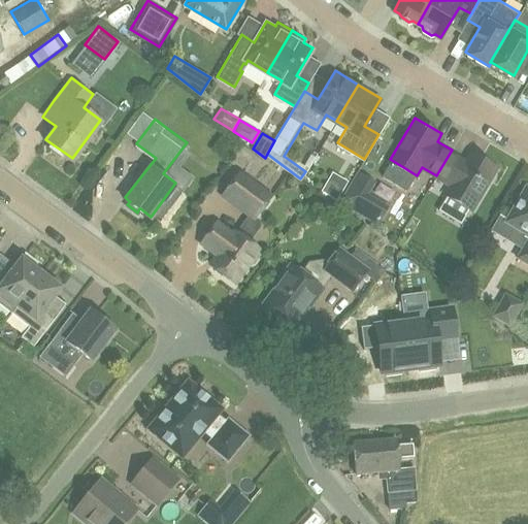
[(465,158),(452,150),(436,175),(450,184),(446,192),(472,208),(497,166),(470,151),(465,158)]
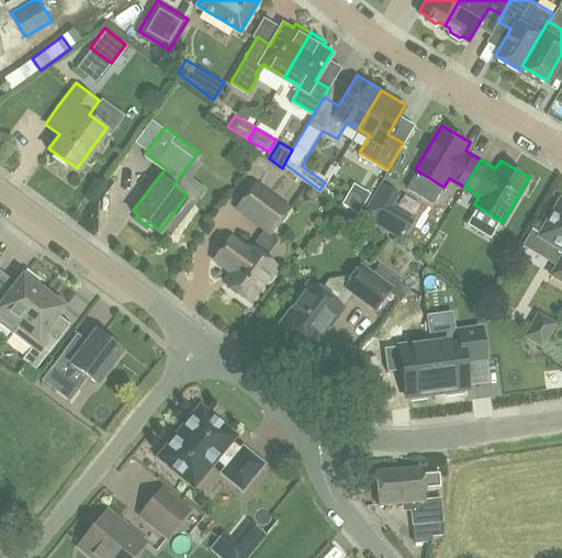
[(271,229),(288,205),(255,181),(237,204),(271,229)]
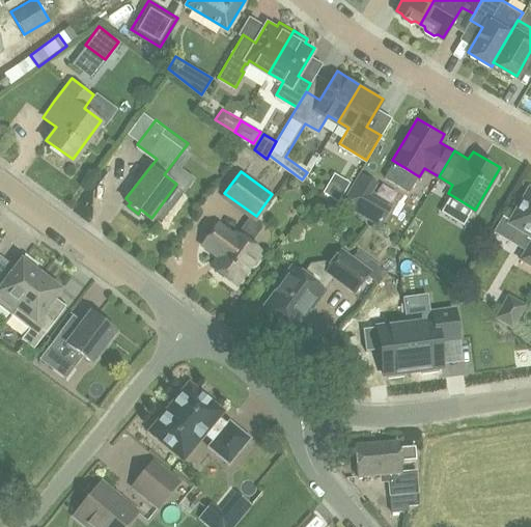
[(341,201),(358,211),(375,182),(359,171),(341,201)]
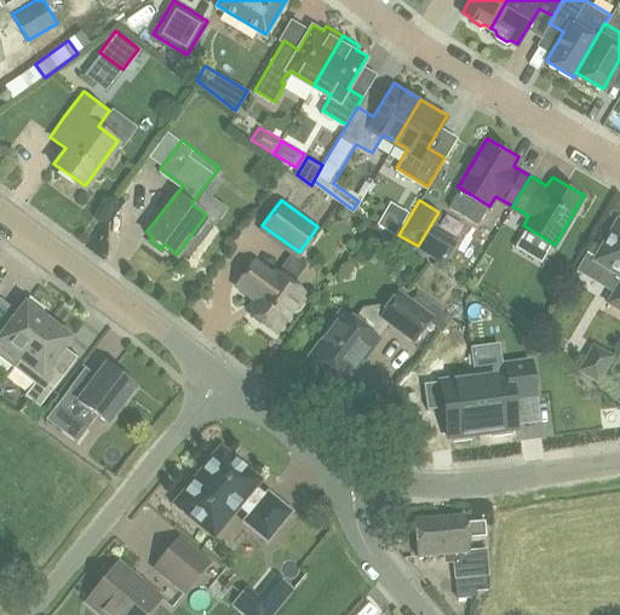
[(389,202),(378,222),(394,231),(405,212),(389,202)]
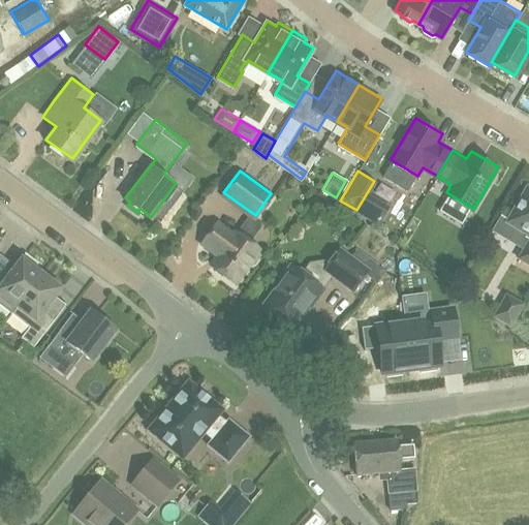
[(528,261),(528,184),(527,184),(506,219),(523,229),(521,233),(523,241),(526,243),(519,255),(528,261)]
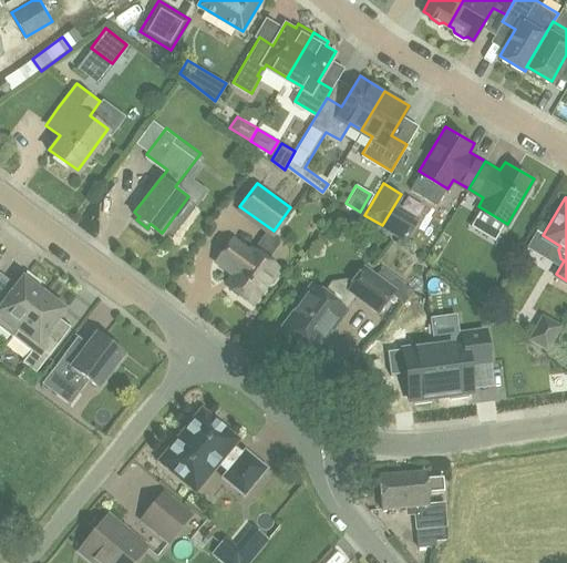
[(278,234),(274,231),(268,226),(253,246),(250,249),(233,236),(217,258),(235,272),(227,282),(230,284),(230,287),(237,293),(240,293),(251,300),(268,278),(270,278),(276,272),(276,268),(278,265),(268,257),(279,242),(278,234)]
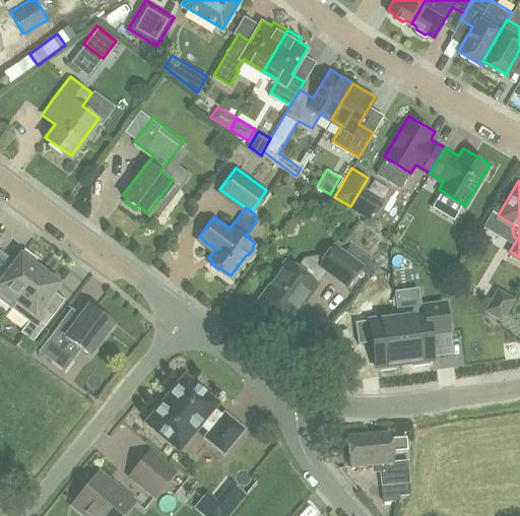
[(347,282),(362,262),(359,260),(344,250),(334,242),(319,262),(347,282)]
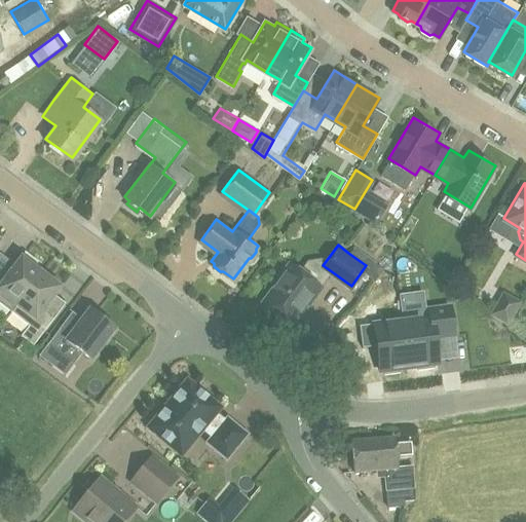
[(353,247),(348,253),(363,263),(367,256),(353,247)]
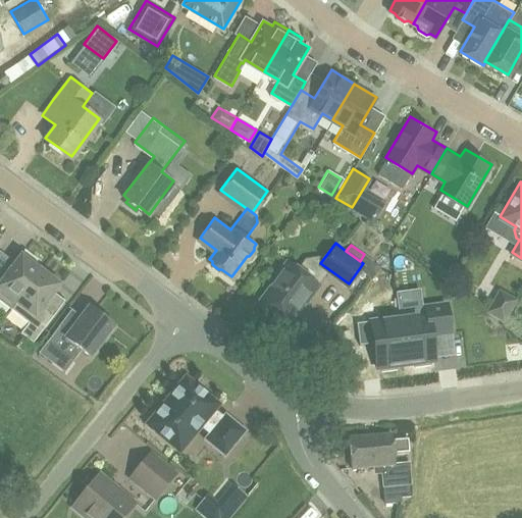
[(0,299),(10,307),(40,268),(34,263),(38,258),(24,248),(4,275),(0,272),(0,299)]
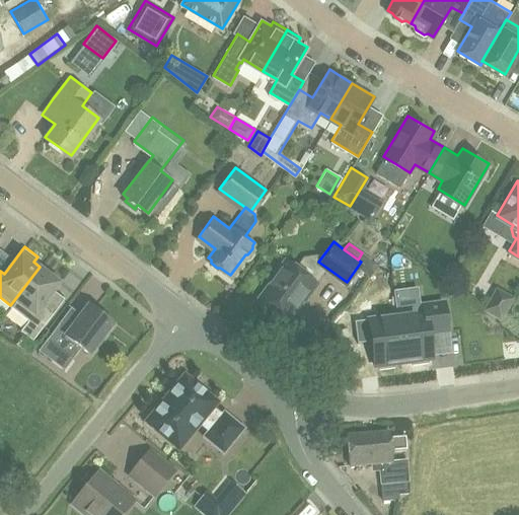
[(304,297),(317,281),(286,258),(277,270),(278,271),(260,296),(287,317),(303,296),(304,297)]
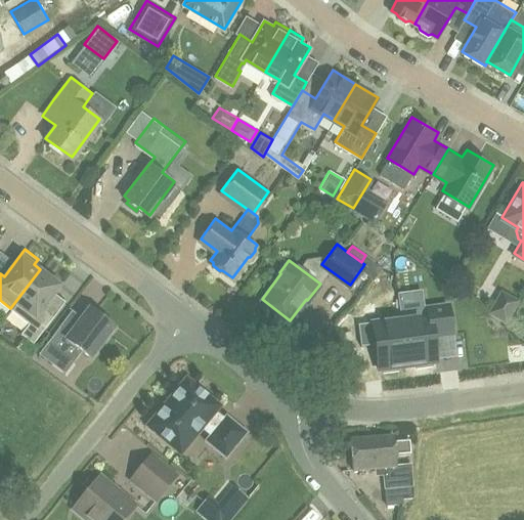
[(33,342),(54,315),(43,306),(60,285),(40,269),(10,308),(29,322),(22,333),(33,342)]
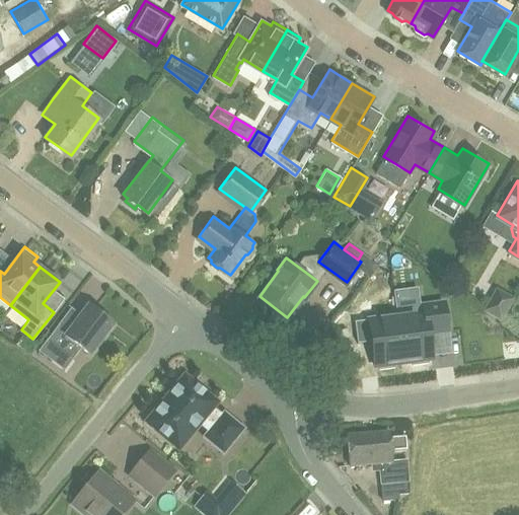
[(502,320),(515,297),(497,286),(483,309),(502,320)]
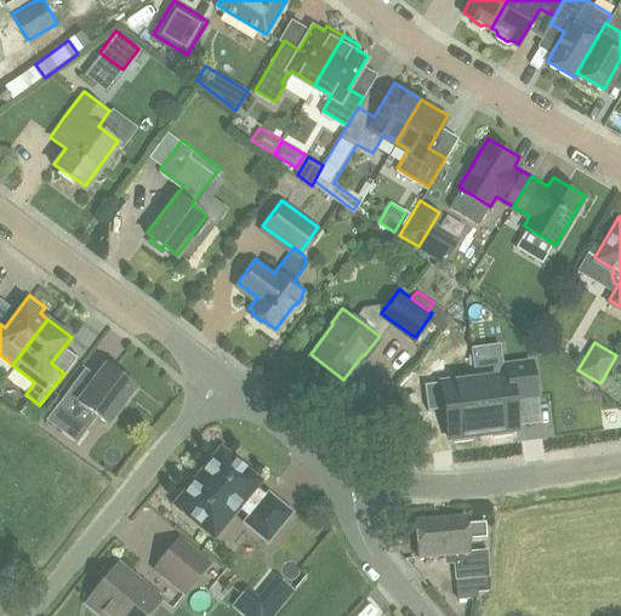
[(530,360),(473,368),(474,376),(476,376),(483,432),(493,431),(494,434),(512,432),(512,428),(516,427),(512,397),(535,394),(530,360)]
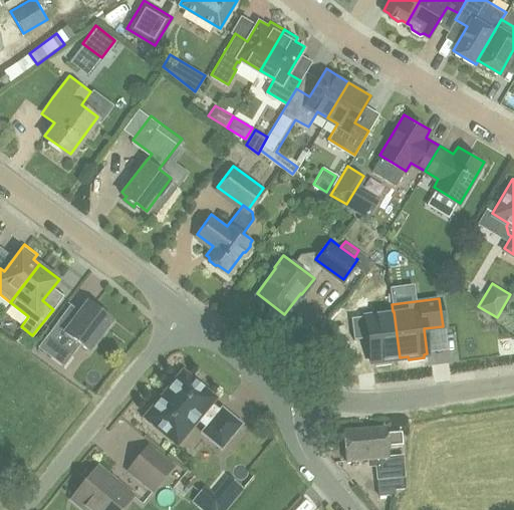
[(90,347),(111,318),(87,300),(68,325),(58,318),(37,345),(51,355),(60,343),(72,352),(81,341),(90,347)]
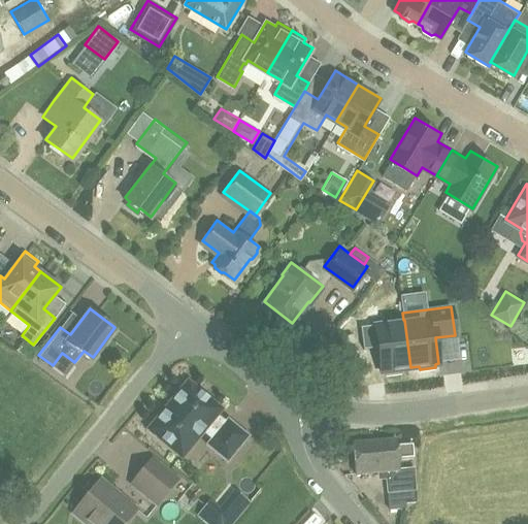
[(403,320),(361,325),(363,348),(378,346),(382,371),(386,370),(386,374),(401,372),(401,368),(410,367),(404,320),(403,320)]
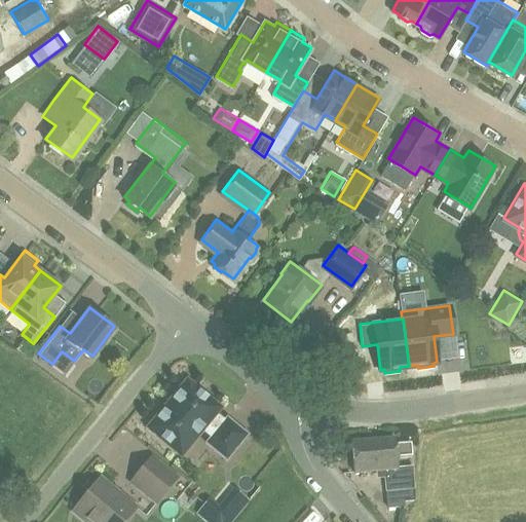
[(146,425),(175,449),(193,426),(199,432),(203,426),(211,433),(205,440),(227,457),(249,431),(227,413),(224,417),(217,411),(222,404),(187,375),(146,425)]
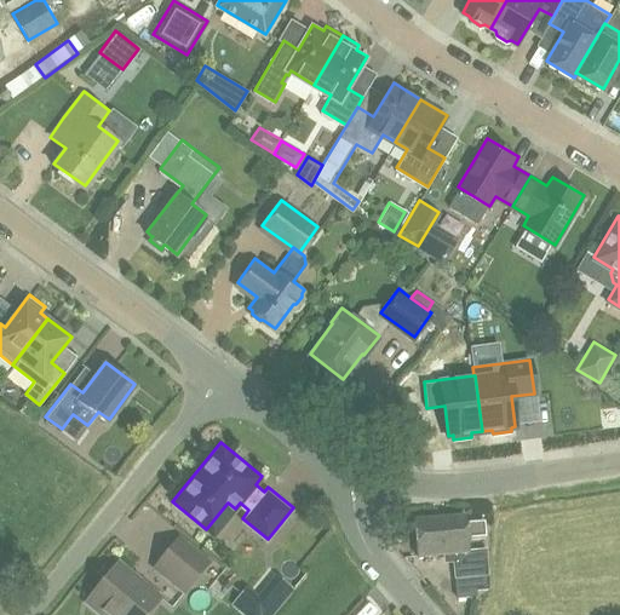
[(453,550),(455,574),(457,596),(475,595),(476,595),(476,588),(489,587),(488,572),(487,546),(469,547),(468,534),(487,533),(486,517),(466,519),(465,512),(414,516),(418,552),(453,550)]
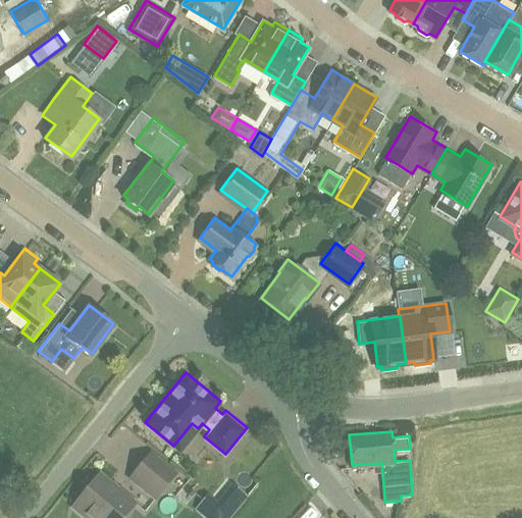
[(141,463),(166,483),(176,471),(151,450),(141,463)]
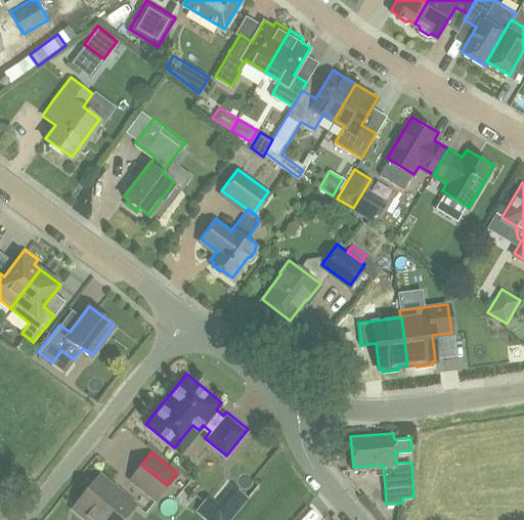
[(89,519),(121,519),(136,503),(100,473),(73,506),(89,519)]
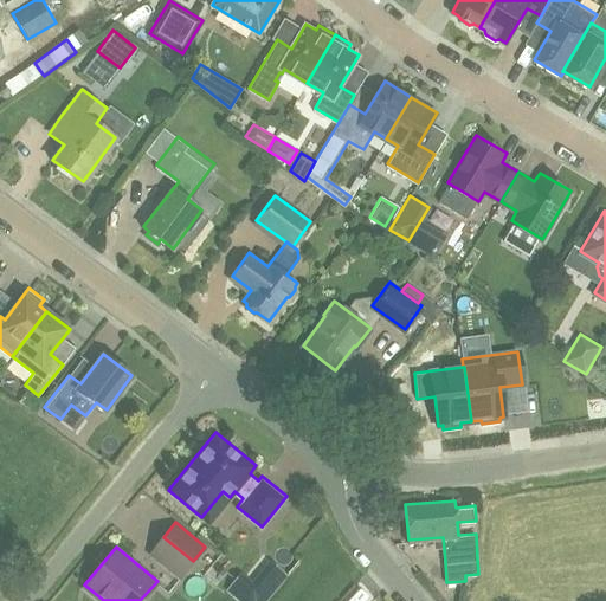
[(227,588),(243,600),(262,600),(285,573),(269,560),(251,580),(242,572),(227,588)]
